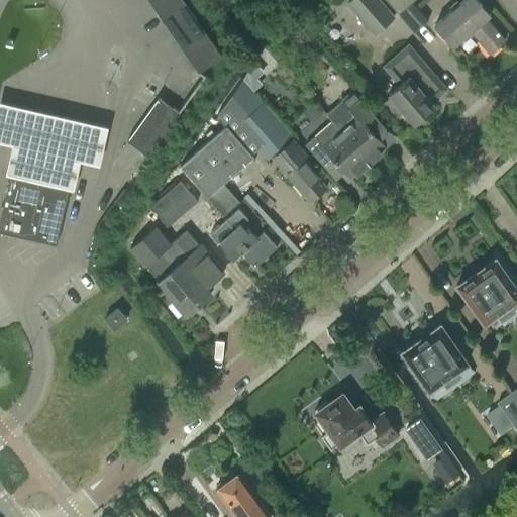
[(147,0),(198,72),(203,76),(204,76),(205,75),(199,71),(221,56),(182,0),(147,0)]
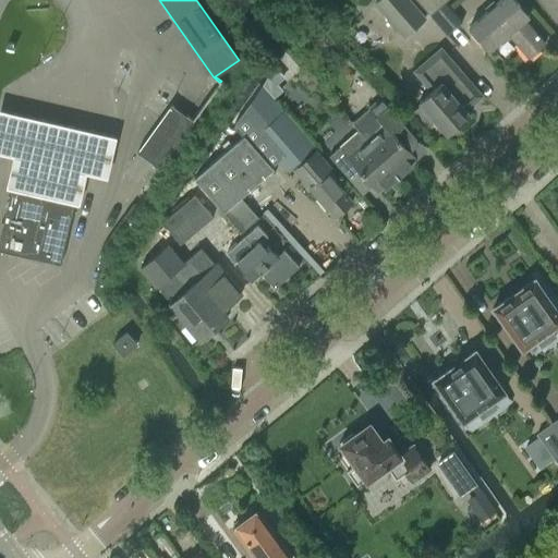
[(378,0),(375,3),(403,36),(425,17),(409,0),(378,0)]
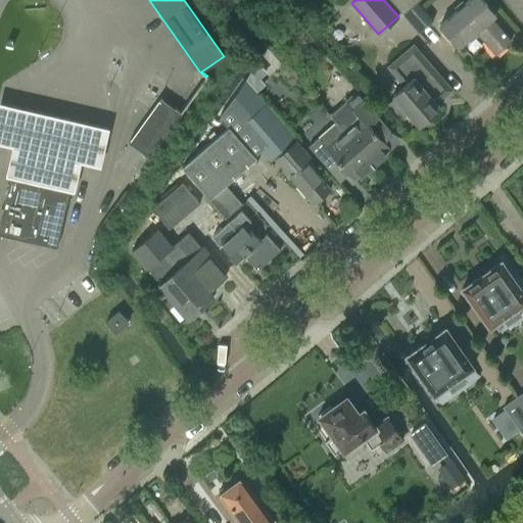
[(390,0),(402,14),(416,2),(418,0),(390,0)]
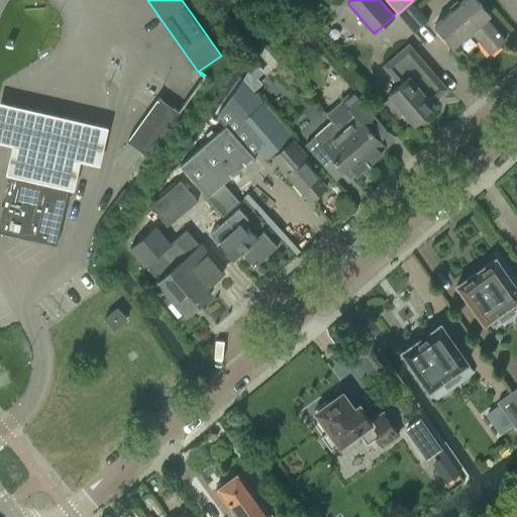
[(471,32),(490,54),(504,41),(486,19),(490,16),(476,0),(464,0),(434,26),(453,47),(471,32)]
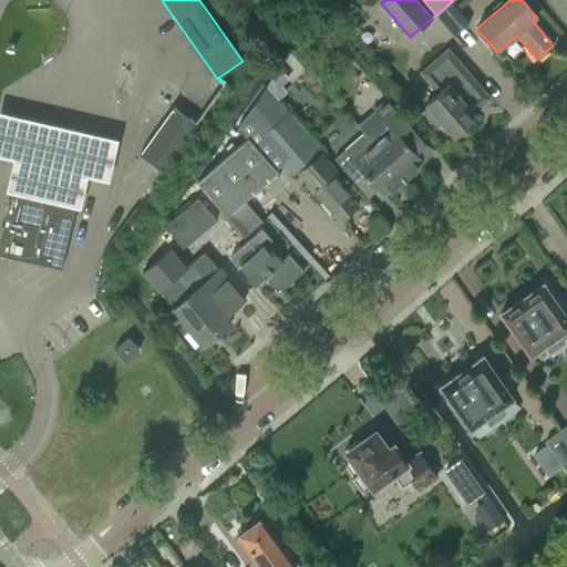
[(436,16),(454,35),(468,22),(451,2),(436,16)]
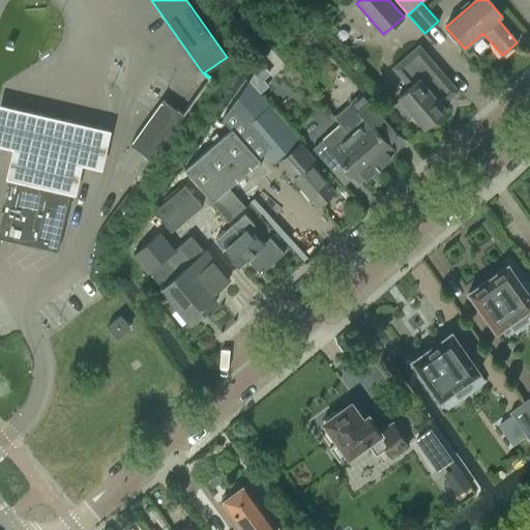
[(446,110),(440,102),(455,89),(418,46),(392,68),(408,87),(396,97),(399,99),(392,105),(405,120),(412,115),(424,129),(446,110)]
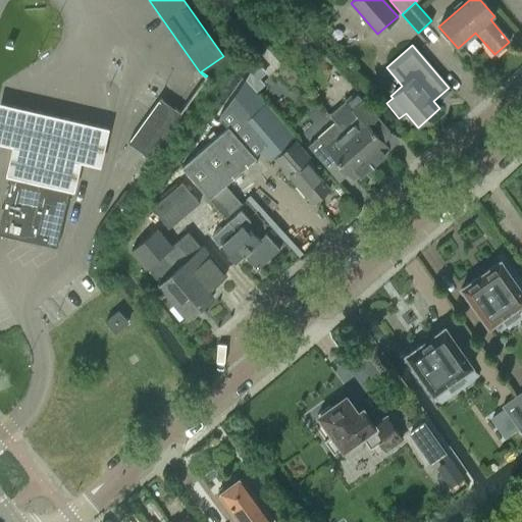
[(265,85),(252,69),(246,79),(257,92),(265,85)]
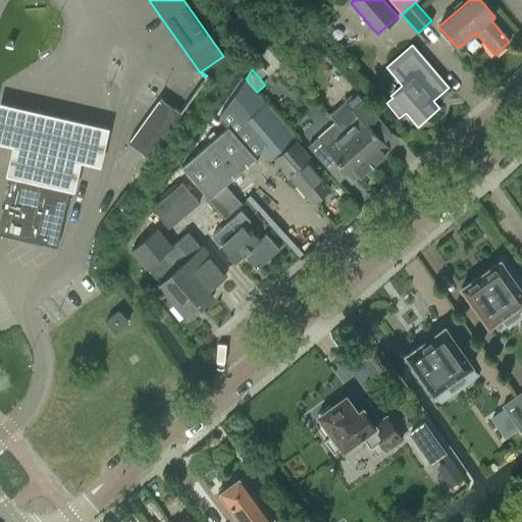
[(206,76),(205,76),(179,111),(180,112),(206,76)]
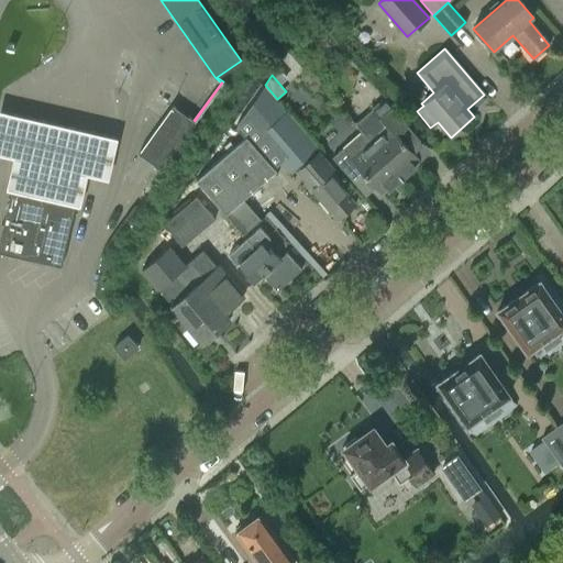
[(252,131),(279,164),(287,173),(315,150),(264,92),(241,120),(243,121),(235,128),(243,135),(251,130),(252,131)]
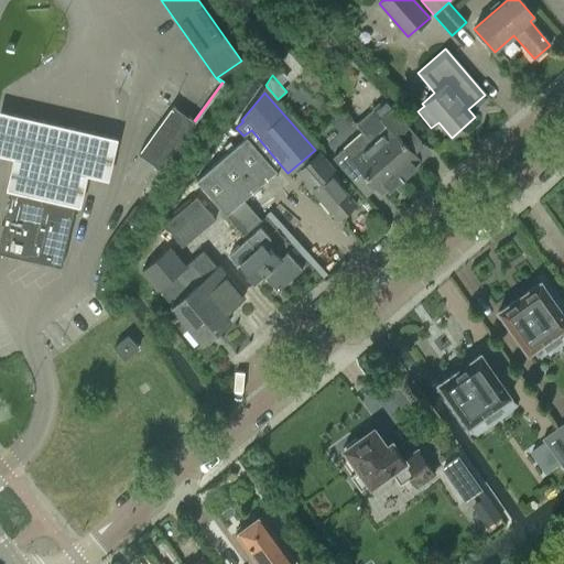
[(420,159),(402,139),(412,130),(384,98),(355,125),(361,132),(402,179),(415,166),(413,164),(420,159)]
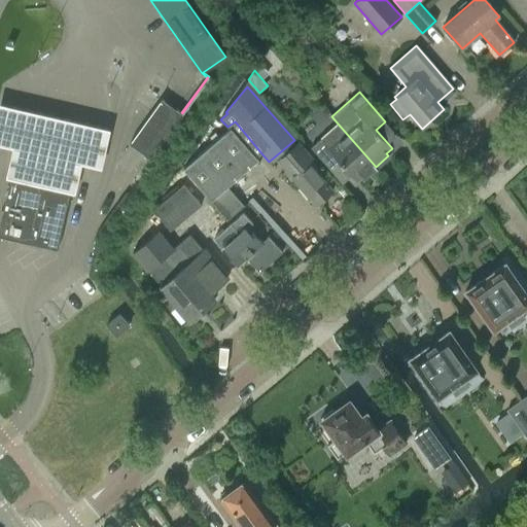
[(150,159),(182,113),(181,112),(162,98),(129,143),(150,159)]
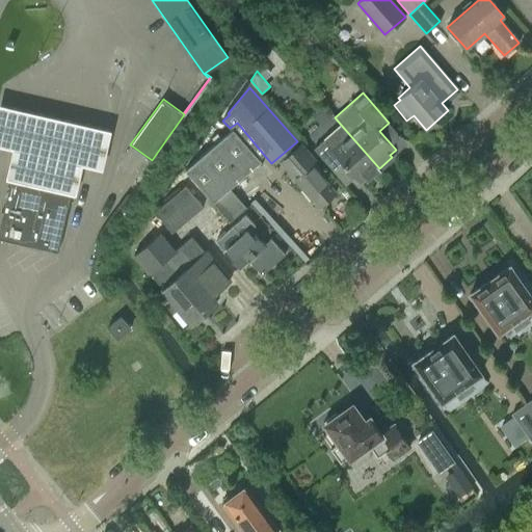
[(0,173),(0,175),(10,177),(71,191),(76,163),(97,167),(107,127),(0,103),(0,144),(5,147),(0,173)]
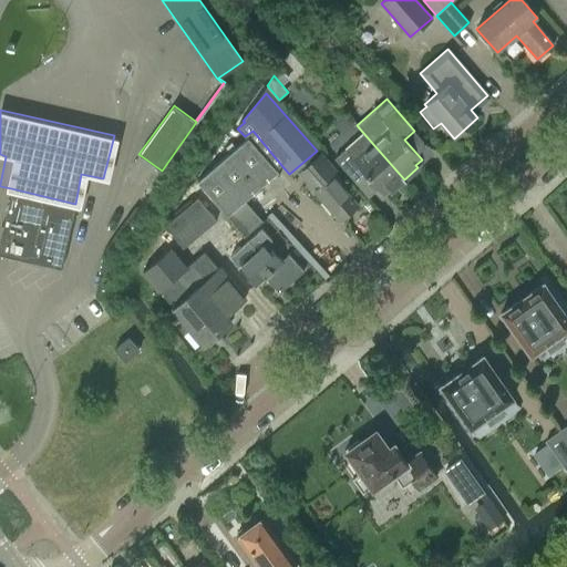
[(280,164),(281,165),(254,132),(196,181),(244,237),(261,222),(244,200),(277,172),(275,169),(280,164)]
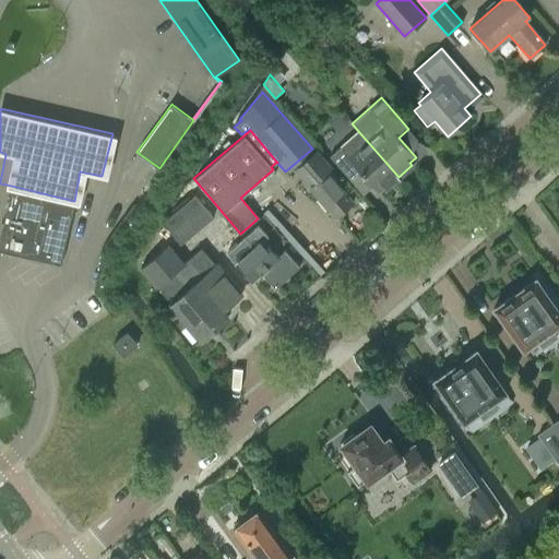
[(383,186),(385,188),(399,177),(358,131),(329,156),(351,180),(360,171),(377,191),(383,186)]
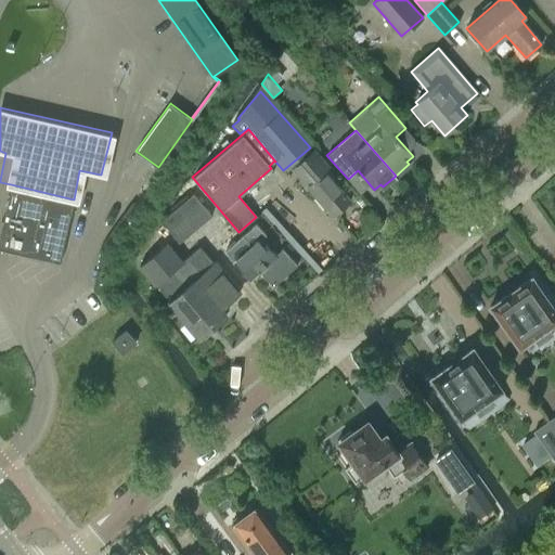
[(306,185),(334,216),(350,201),(309,154),(294,167),(308,183),(306,185)]
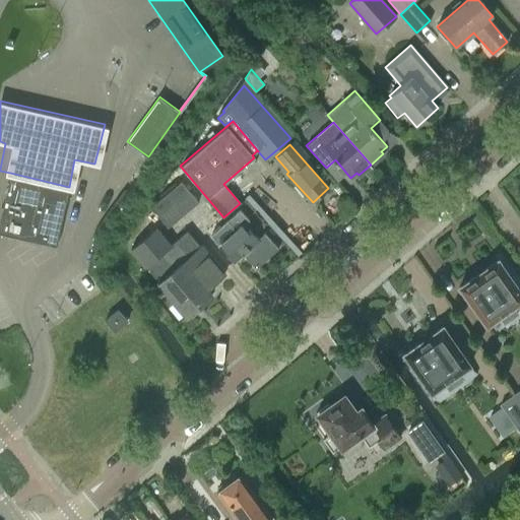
[(0,218),(0,232),(56,246),(69,187),(10,173),(3,207),(2,207),(0,211),(0,214),(1,215),(0,218)]
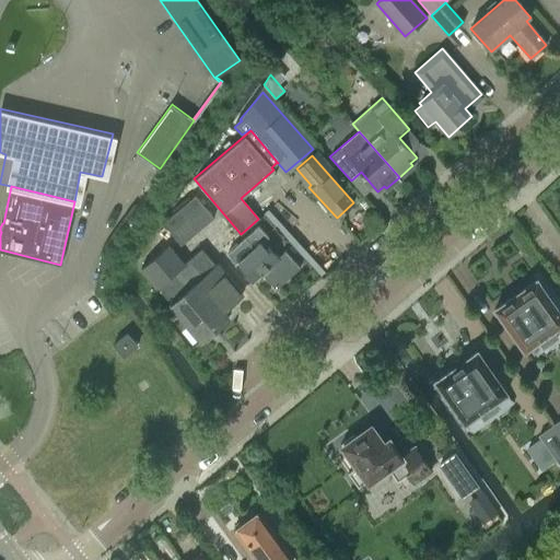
[(175,211),(195,233),(212,218),(194,195),(175,211)]
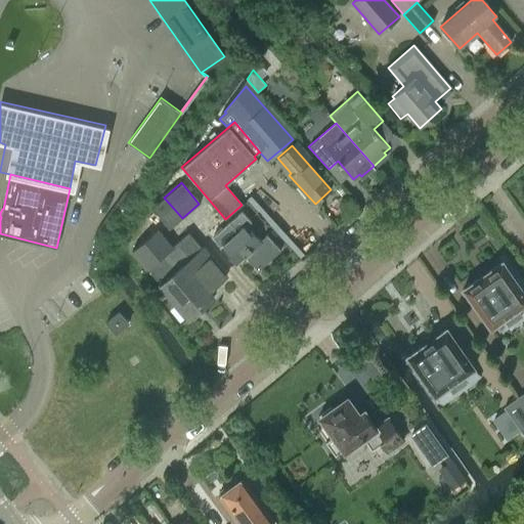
[(150,208),(168,229),(182,218),(164,198),(150,208)]
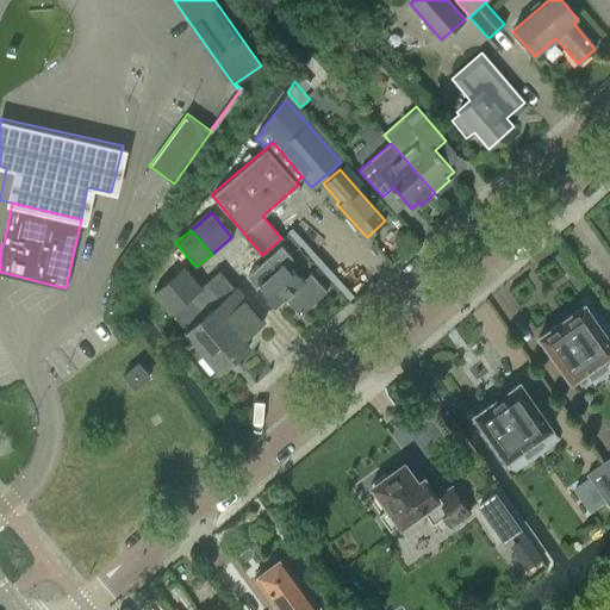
[(300,281),(286,265),(291,260),(280,247),(246,277),(273,309),(284,299),(299,317),(325,293),(309,274),(300,281)]
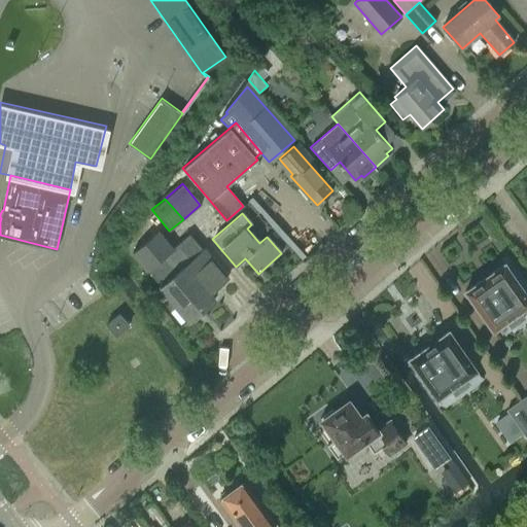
[(225,279),(188,234),(174,246),(160,230),(132,252),(146,269),(160,285),(188,320),(213,299),(209,293),(225,279)]
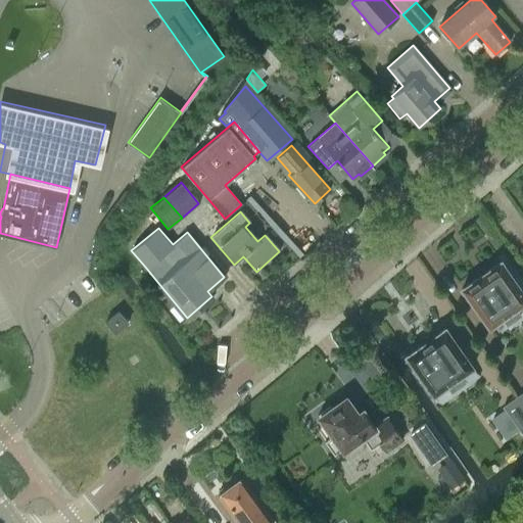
[(502,318),(507,325),(520,316),(516,308),(522,302),(522,292),(502,263),(501,260),(462,288),(489,327),(502,318)]
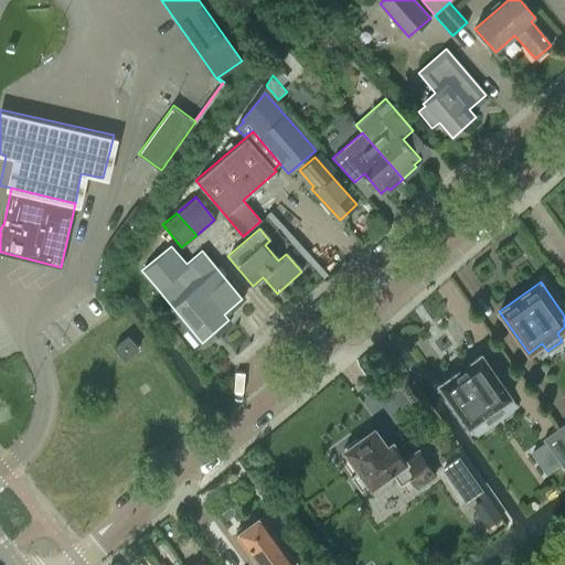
[(138,350),(137,349),(129,338),(114,349),(123,362),(138,350)]
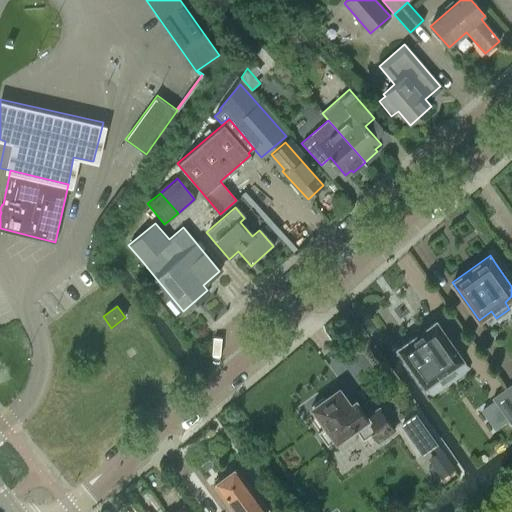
[(462,359),(436,322),(436,321),(397,348),(424,386),(437,377),(441,384),(455,375),(450,368),(462,359)]
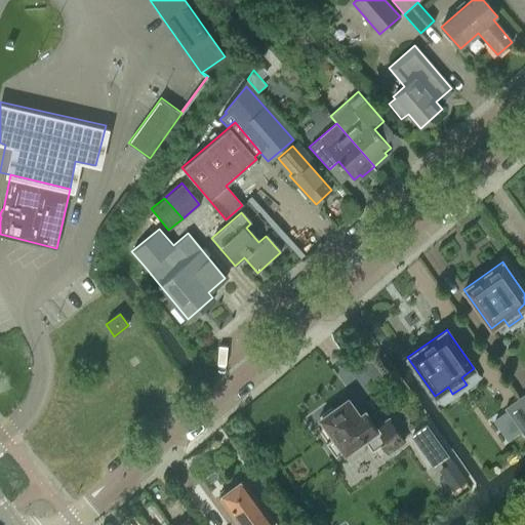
[(506,409),(524,436),(524,408),(518,399),(505,408),(506,409)]
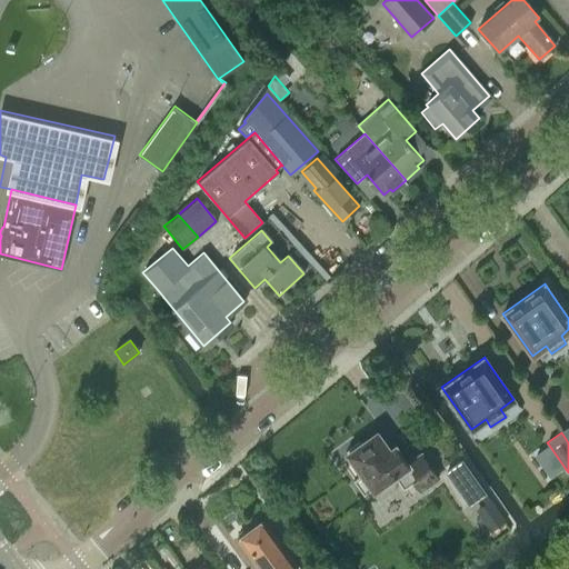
[(438,480),(421,456),(407,465),(395,448),(389,452),(377,436),(362,446),(360,442),(346,452),(362,476),(353,481),(363,496),(372,489),(373,491),(393,477),(403,489),(413,482),(420,492),(438,480)]
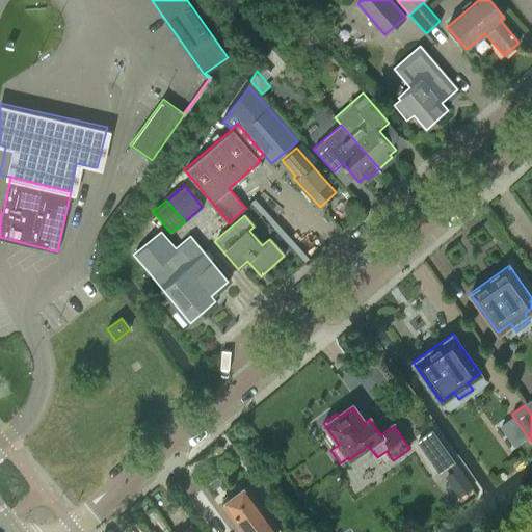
[(527,436),(513,417),(501,426),(514,445),(527,436)]
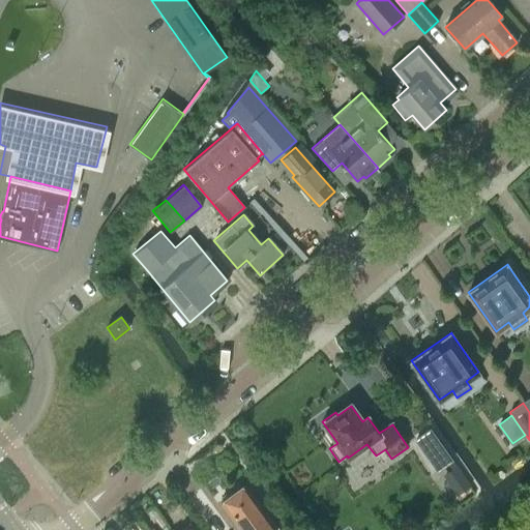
[(451,461),(431,430),(416,440),(437,471),(447,463),(451,461)]
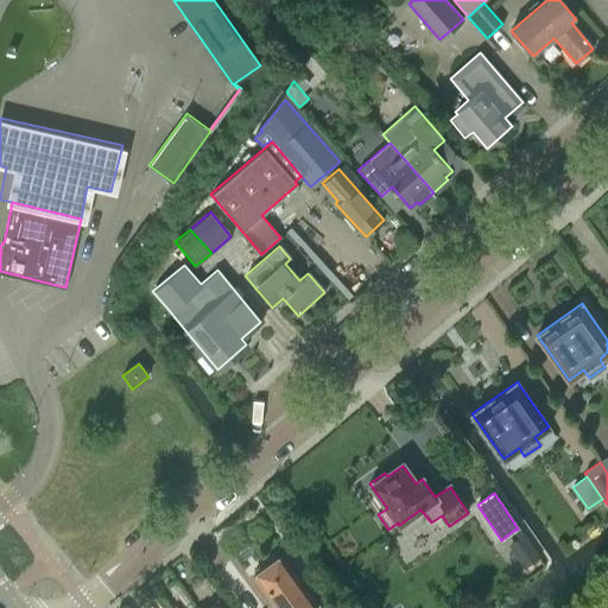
[(538,557),(523,536),(511,545),(525,567),(538,557)]
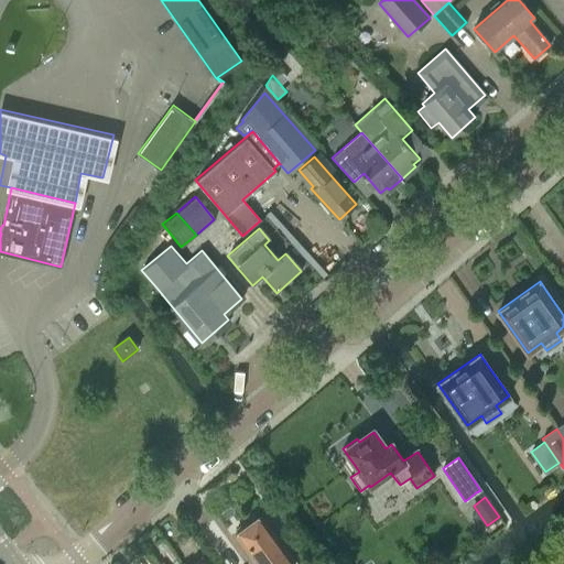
[(273,563),(292,563),(282,550),(283,549),(259,516),(248,524),(246,521),(236,529),(238,532),(235,533),(257,563),(262,563),(270,560),(273,563)]
